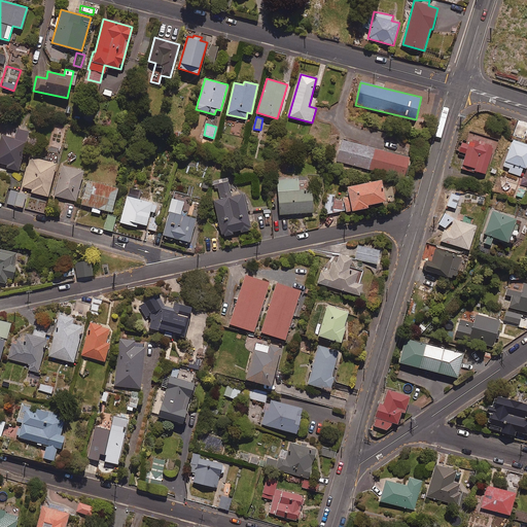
[(29,131),(18,128),(14,138),(1,135),(0,139),(0,163),(8,165),(7,168),(19,171),(29,131)]
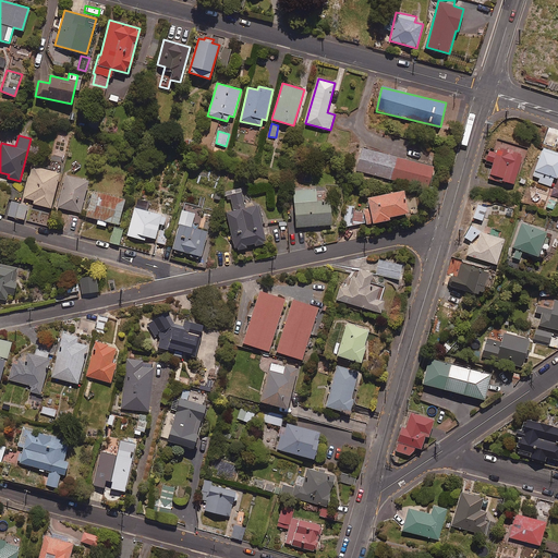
[(525,148),(499,141),(496,153),(489,150),(486,160),(494,162),(489,178),(514,185),(525,148)]
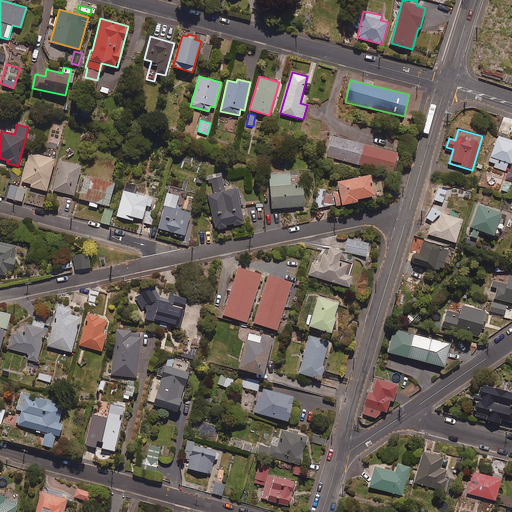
[(398,152),(331,136),(326,156),(393,172),(398,152)]
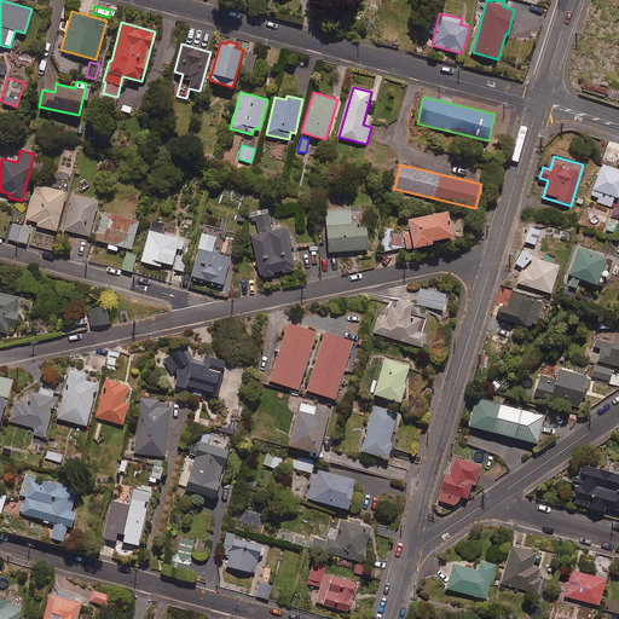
[(597,202),(612,207),(615,198),(618,198),(618,195),(618,169),(602,165),(591,195),(599,197),(597,202)]
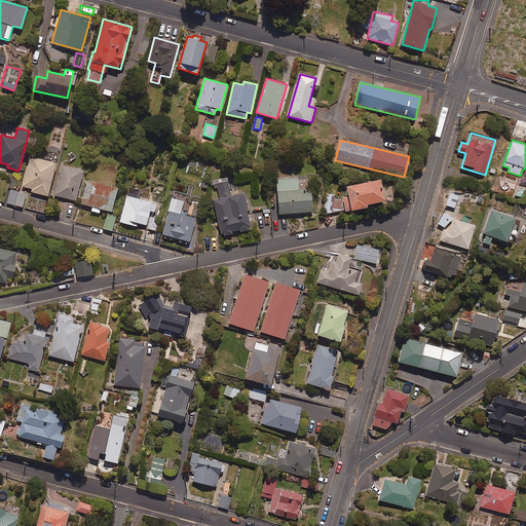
[(30,156),(23,187),(25,187),(25,188),(31,189),(30,192),(47,196),(59,153),(50,151),(48,160),(30,156)]
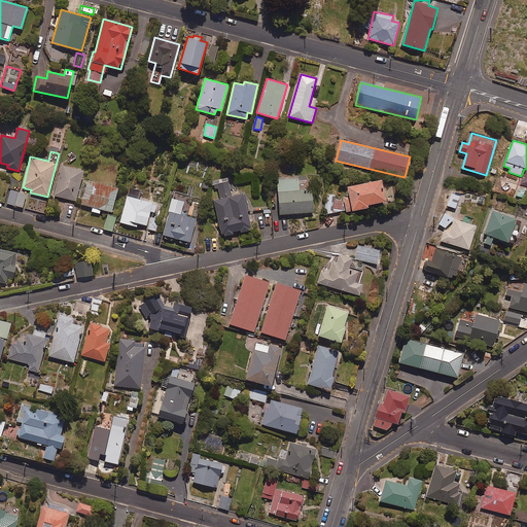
[(83,171),(62,165),(55,196),(76,201),(83,171)]
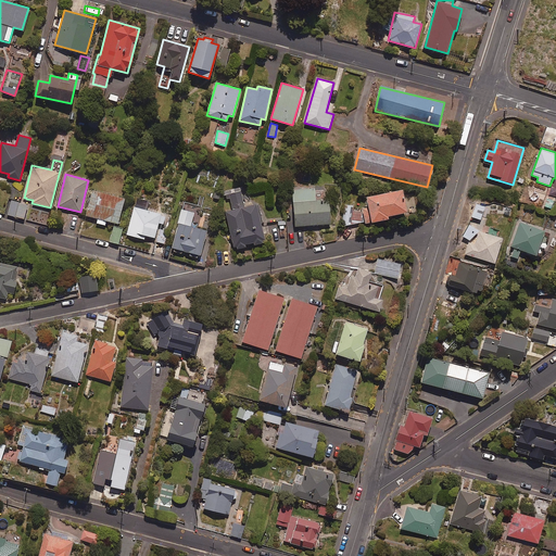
[(244,206),(240,188),(223,191),(227,211),(225,212),(234,249),(265,241),(256,204),(244,206)]
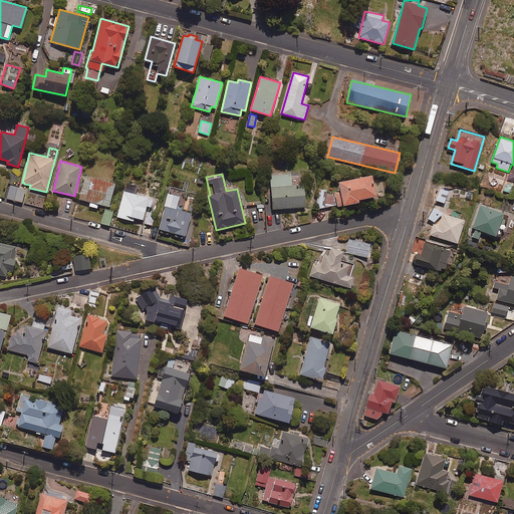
[(290,175),(270,176),(272,209),(305,207),(304,185),(291,186),(290,175)]
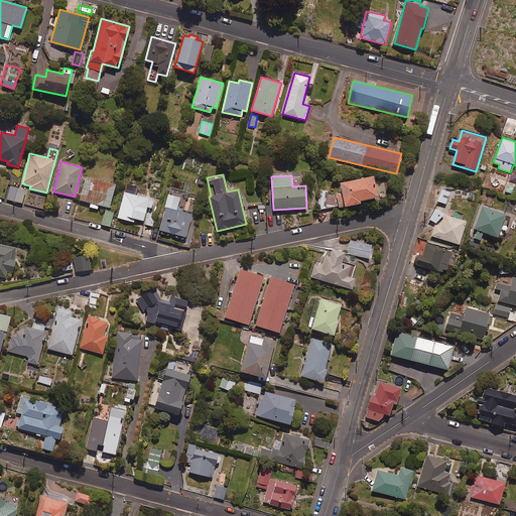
[(328,195),(327,208),(339,206),(339,208),(361,204),(361,201),(378,198),(374,175),(339,182),(341,192),(328,195)]
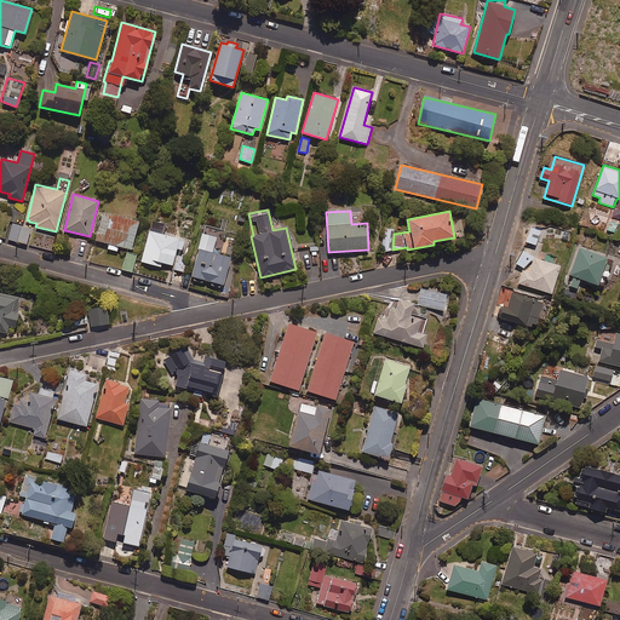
[(138,222),(103,212),(95,241),(109,245),(108,248),(118,252),(119,246),(131,250),(138,222)]
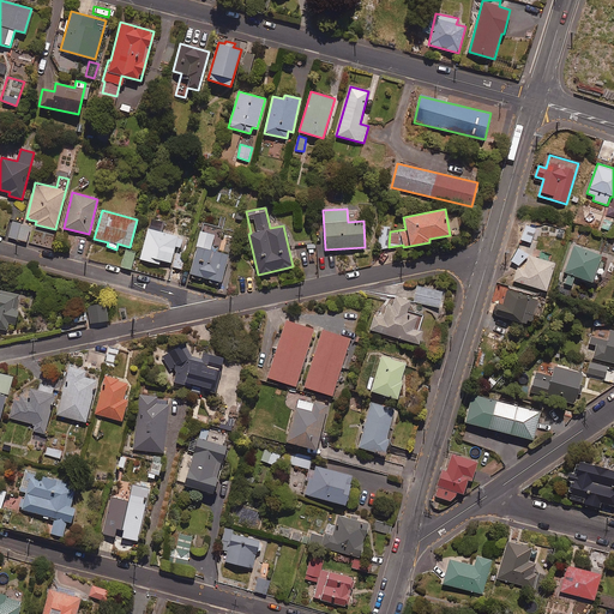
[(30,226),(12,222),(8,238),(26,241),(30,226)]
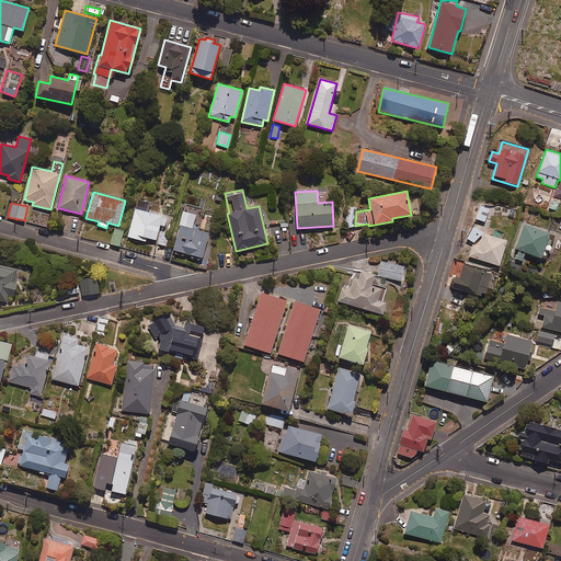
[(490,208),(480,206),(476,219),(485,222),(490,208)]
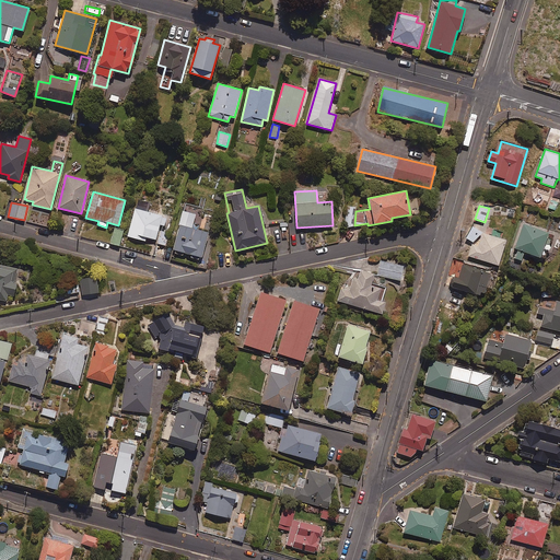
[(354,225),(356,211),(356,207),(346,207),(345,228),(354,225)]
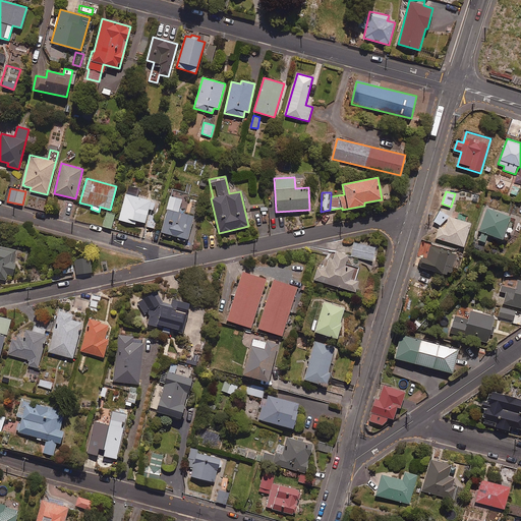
[(155,201),(125,193),(118,220),(134,224),(135,221),(145,223),(149,210),(153,211),(155,201)]
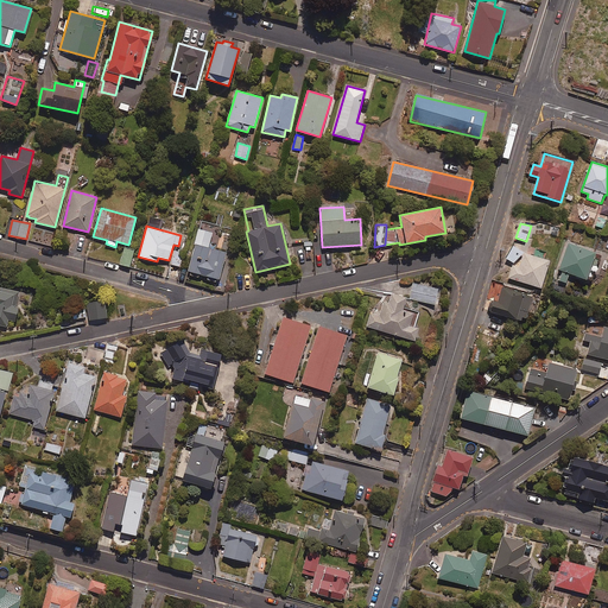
[(209,247),(213,232),(198,228),(188,272),(219,280),(226,252),(209,247)]
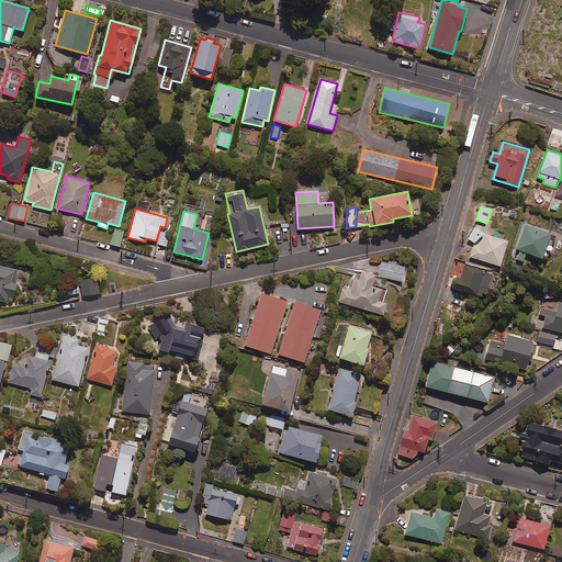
[(551,234),(526,224),(516,250),(519,251),(517,259),(524,261),(527,253),(542,258),(551,234)]
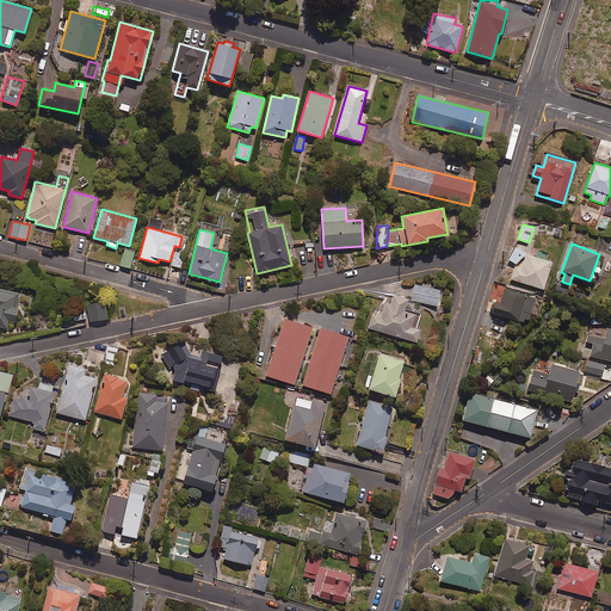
[(135,251),(124,248),(119,265),(130,269),(135,251)]
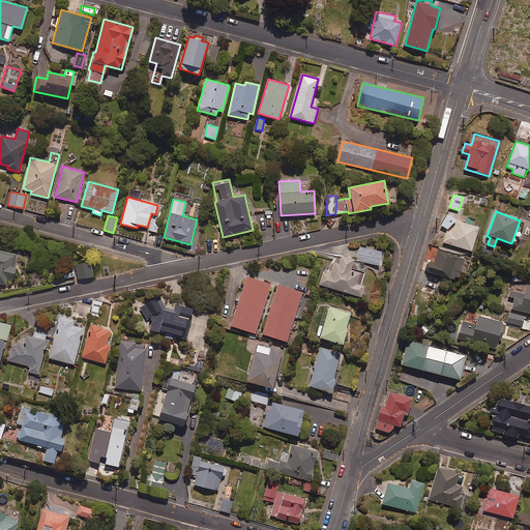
[(159,221),(151,218),(148,231),(156,232),(159,221)]
